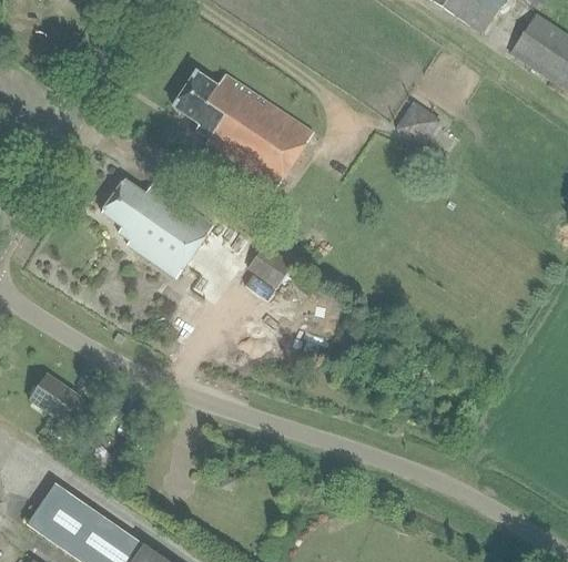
[(442,0),(440,2),(480,30),(500,0),(541,0),(442,0)]
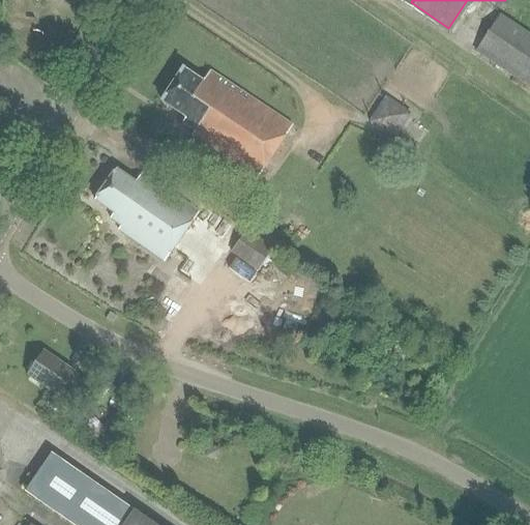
[(529,27),(499,7),(474,45),(529,81),(529,27)]
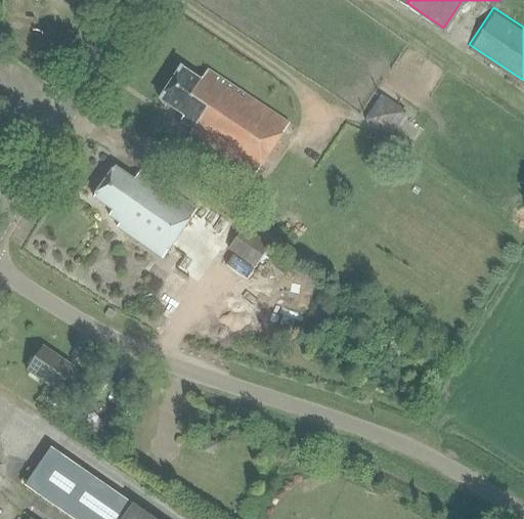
[(180,118),(191,125),(189,128),(254,172),(289,122),(208,66),(199,78),(180,66),(160,96),(183,113),(180,118)]
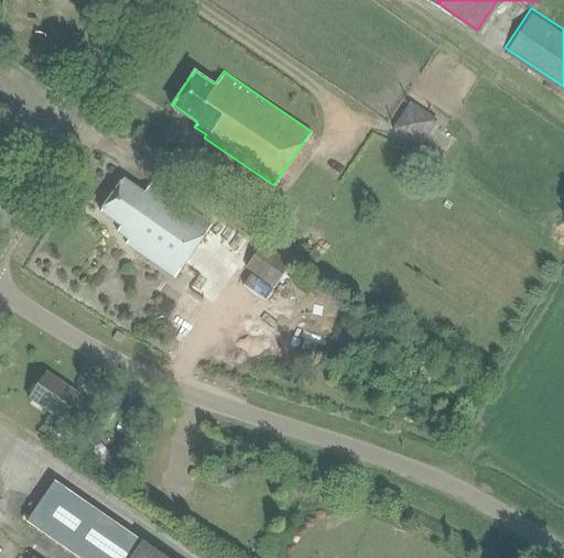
[(411,97),(394,122),(420,139),(436,112),(411,97)]
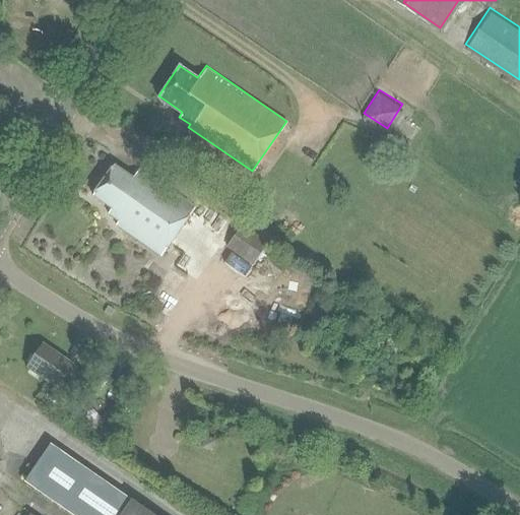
[(197,206),(139,166),(133,176),(114,163),(92,192),(112,206),(109,210),(121,218),(118,222),(164,254),(197,206)]
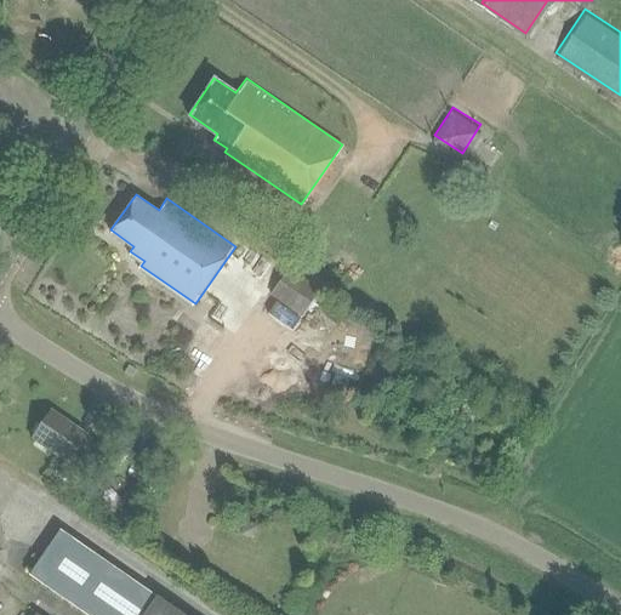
[(268,288),(301,309),(319,283),(286,261),(268,288)]
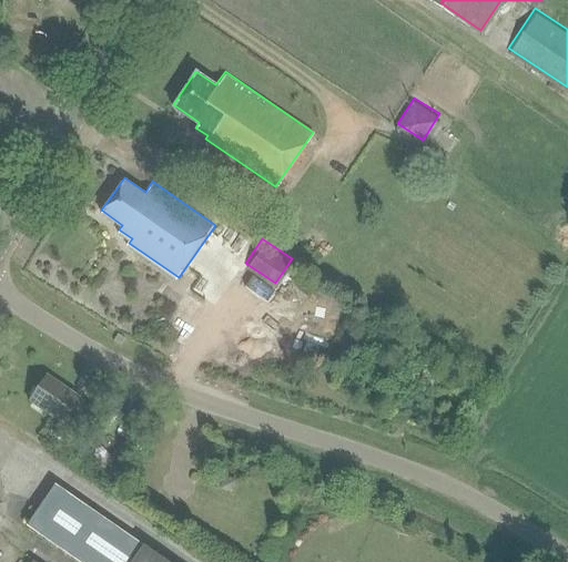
[(276,287),(254,272),(245,283),(269,298),(276,287)]
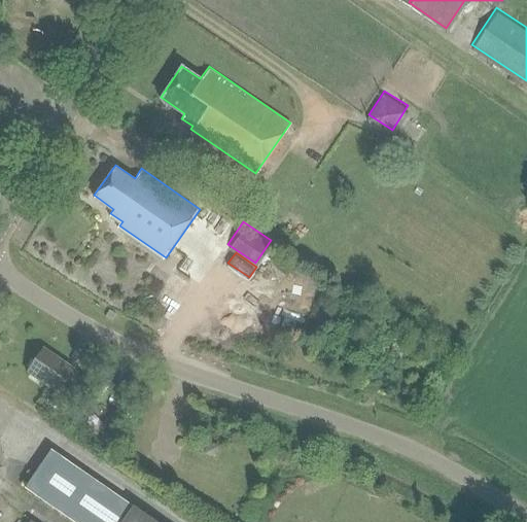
[(66,383),(81,393),(90,381),(74,371),(76,368),(43,345),(27,369),(60,391),(66,383)]
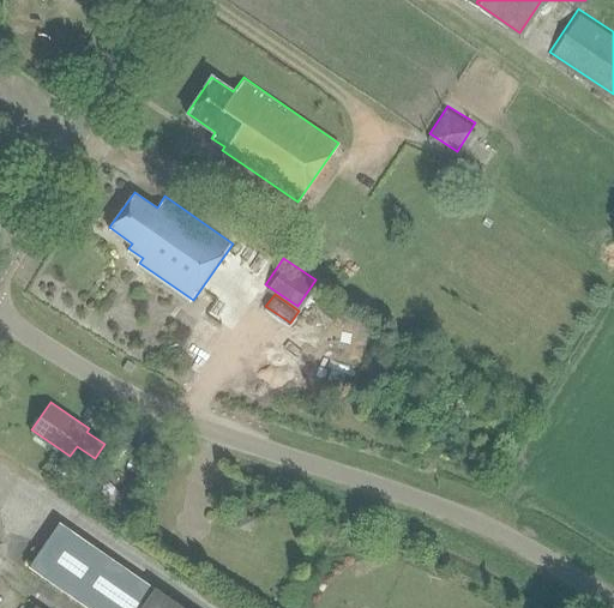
[(178,456),(170,453),(167,462),(174,465),(178,456)]
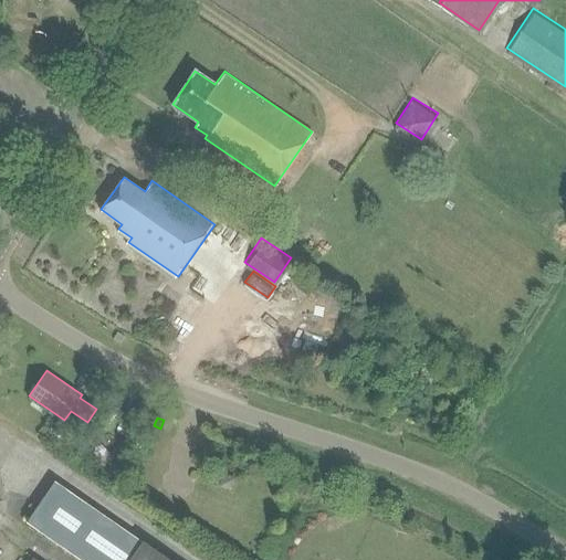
[(168,559),(54,479),(25,520),(34,527),(35,526),(84,559),(168,559)]
